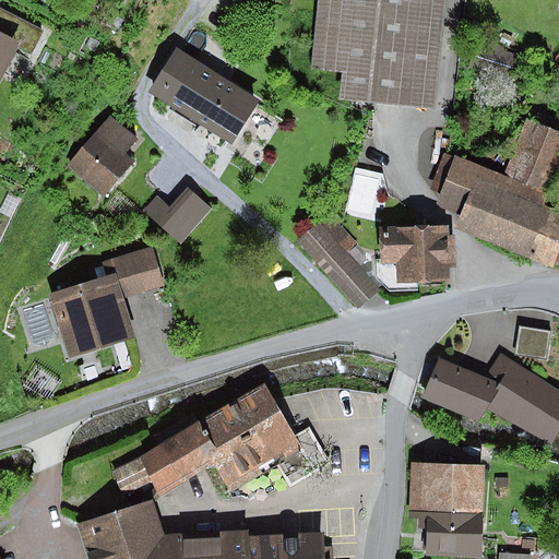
[(317,0),(309,68),(346,72),(344,98),(432,109),(444,0),(317,0)]
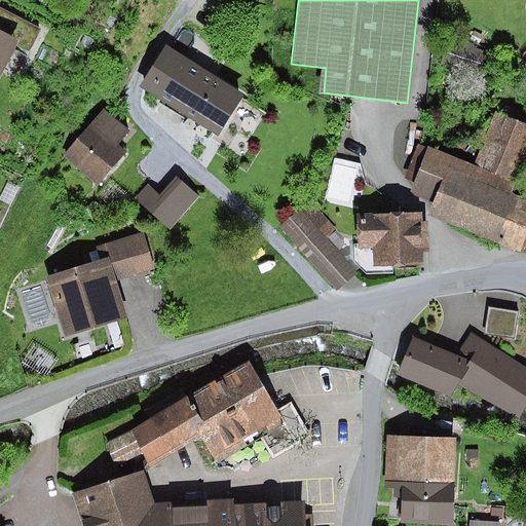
[(0,8),(0,32),(19,42),(31,48),(40,29),(0,8)]
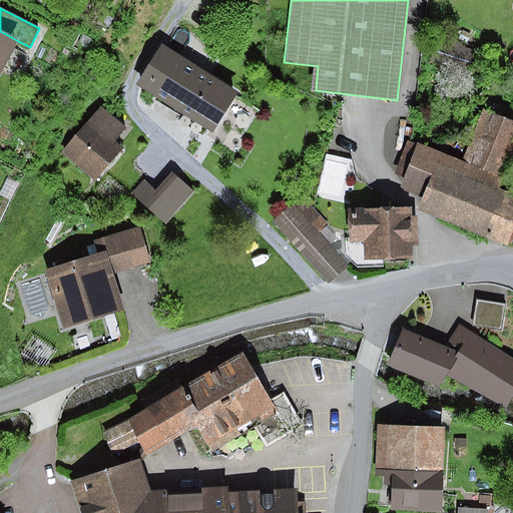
[(0,74),(18,41),(0,31),(0,74)]
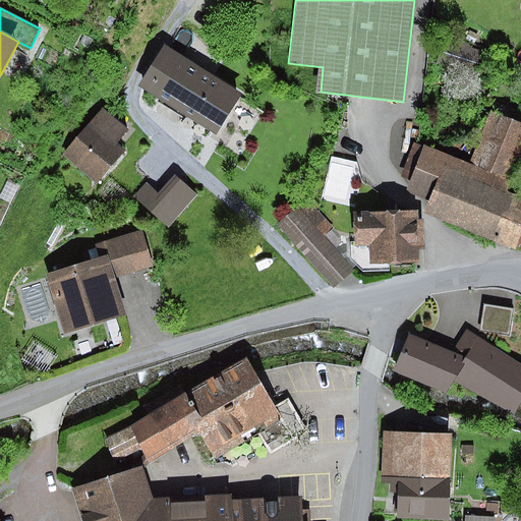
[(445,35),(438,59),(480,71),(486,47),(445,35)]
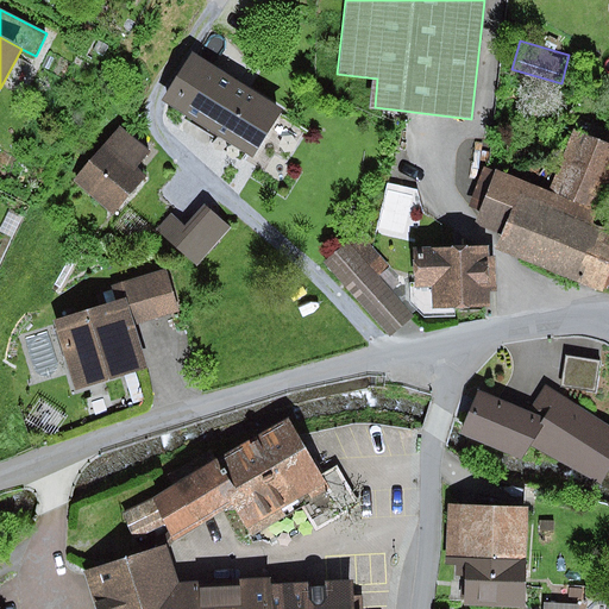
[(283,108),(194,52),(164,100),(253,156),(283,108)]
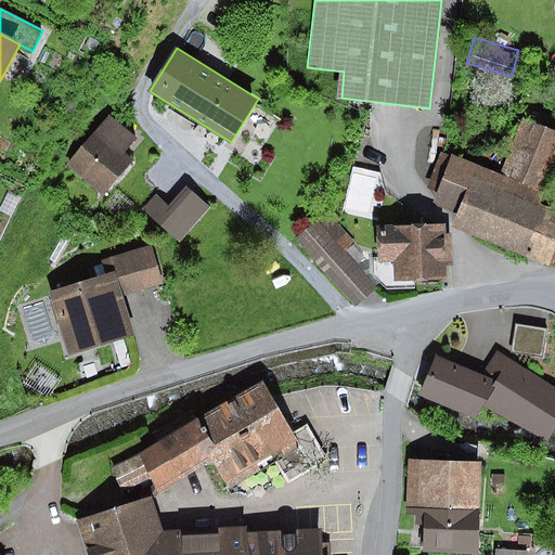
[(137,136),(108,113),(65,166),(103,196),(132,160),(123,153),(137,136)]
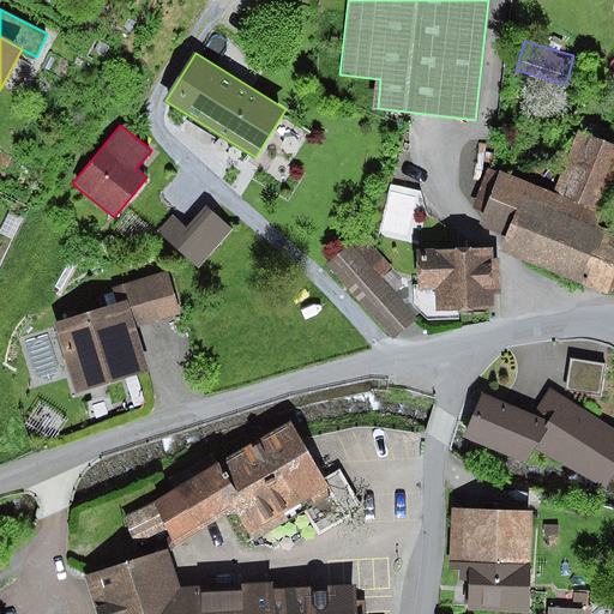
[(613,143),(579,131),(555,190),(597,206),(613,163),(613,143)]
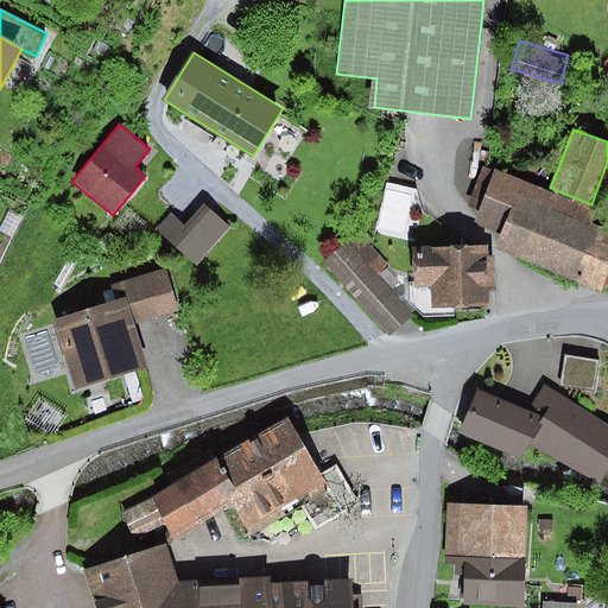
[(591,211),(495,170),(475,221),(481,227),(500,235),(496,247),(602,291),(607,276),(607,228),(588,221),(591,211)]
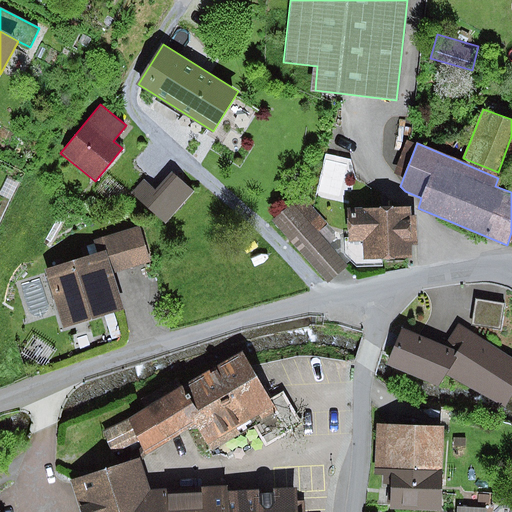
[(195,192),(173,172),(157,190),(144,178),(131,192),(166,224),(195,192)]
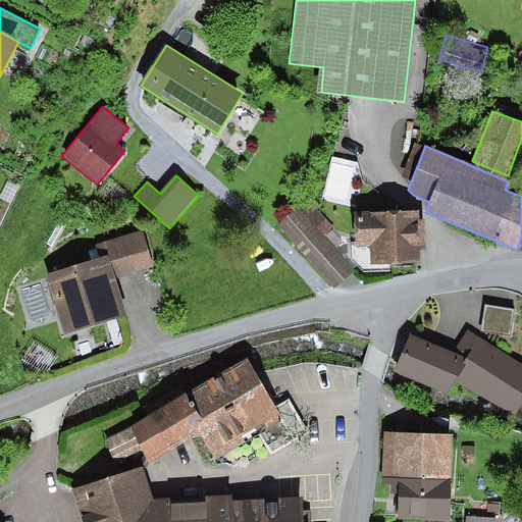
[(334,227),(309,199),(278,224),(334,289),(355,270),(324,236),(334,227)]
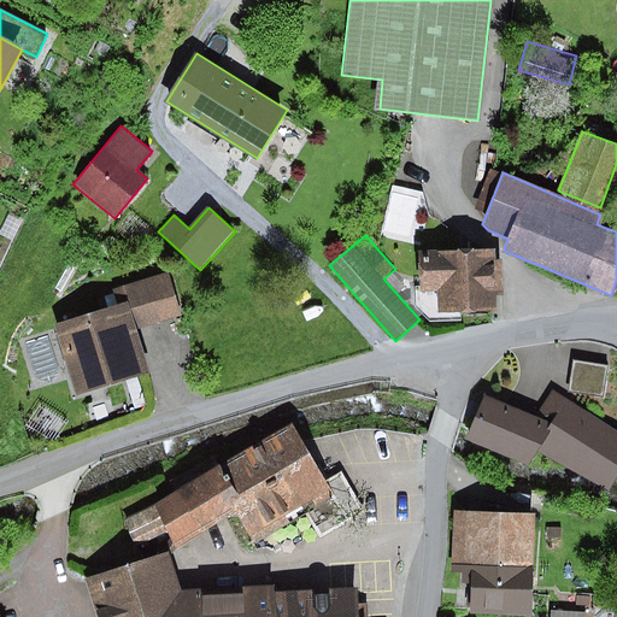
[(495,260),(495,248),(418,251),(419,288),(438,288),(438,312),(497,311),(495,295),(503,295),(501,259),(495,260)]
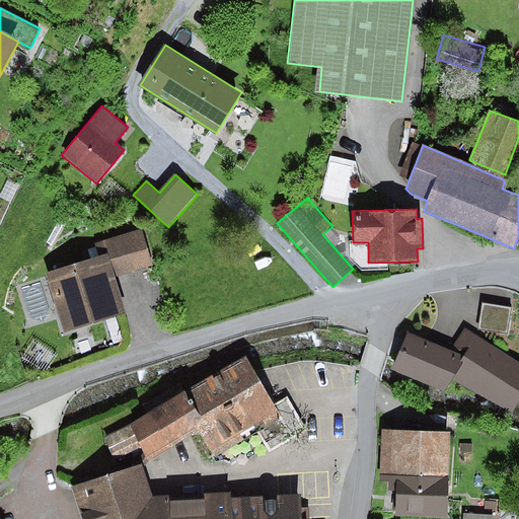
[(101,242),(105,254),(113,278),(154,266),(142,229),(101,242)]
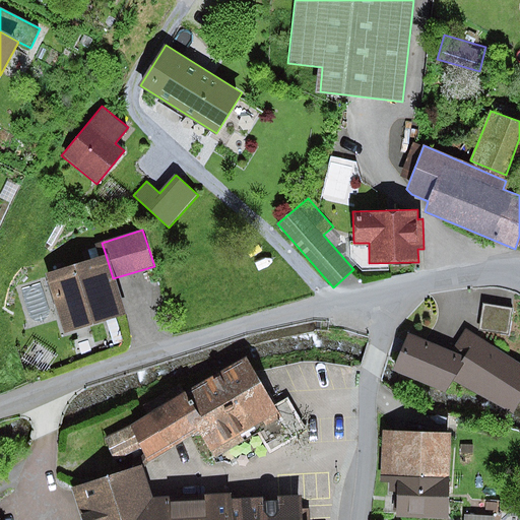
[(106,255),(46,273),(64,332),(124,315),(113,278),(106,255)]
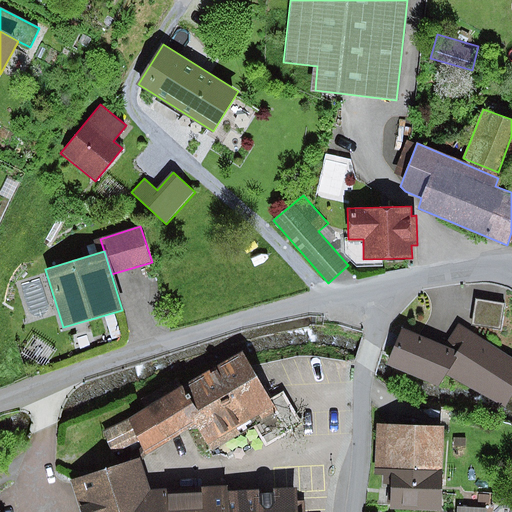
[(504,304),(477,300),(473,325),(500,329),(504,304)]
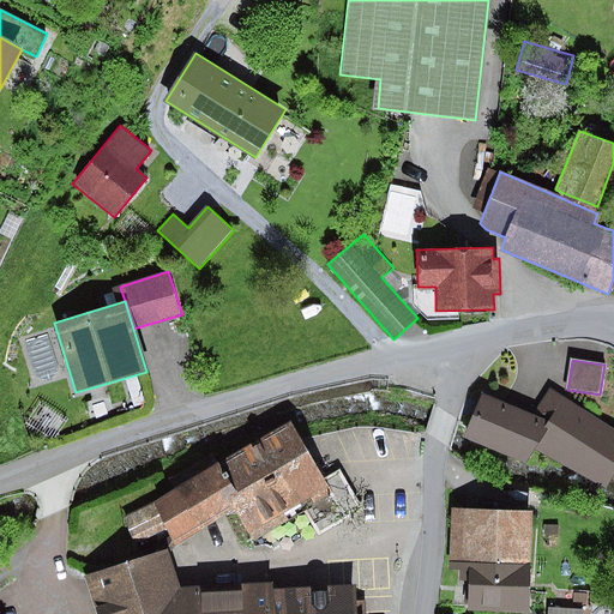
[(613,428),(554,391),(539,415),(549,420),(539,446),(612,487),(613,483),(613,428)]
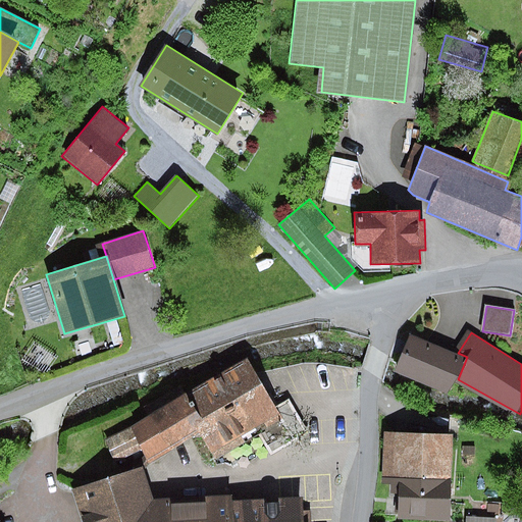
[(458,353),(414,335),(400,373),(453,394),(458,379),(467,357),(458,353)]
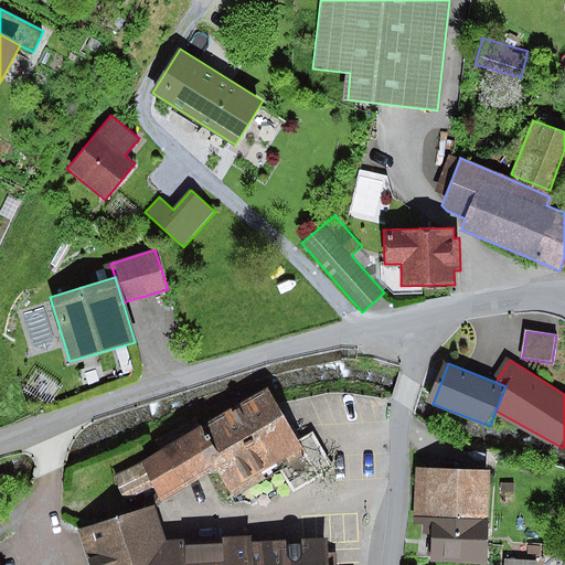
[(269,390),(201,428),(221,464),(236,489),(278,466),(292,490),(334,467),(313,432),(298,440),(269,390)]
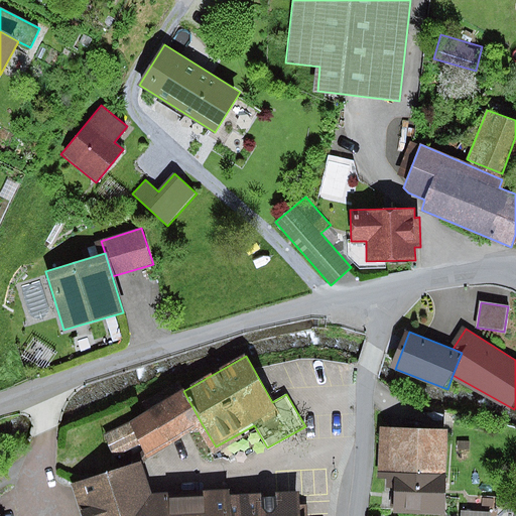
[(202,423),(183,391),(179,383),(141,403),(147,412),(131,422),(105,433),(113,457),(140,444),(146,460),(202,423)]
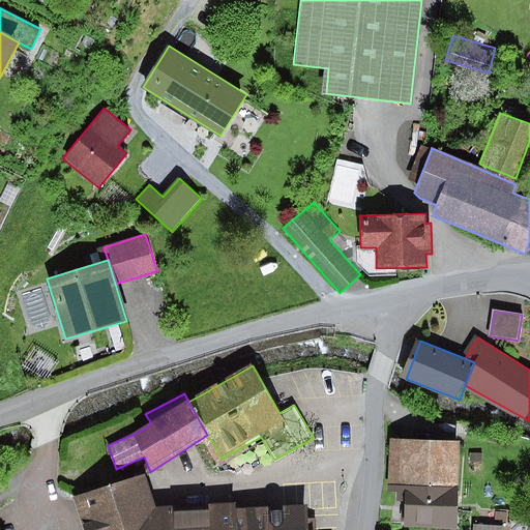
[(460,443),(394,441),(392,493),(410,494),(409,526),(452,527),(457,527),(460,443)]
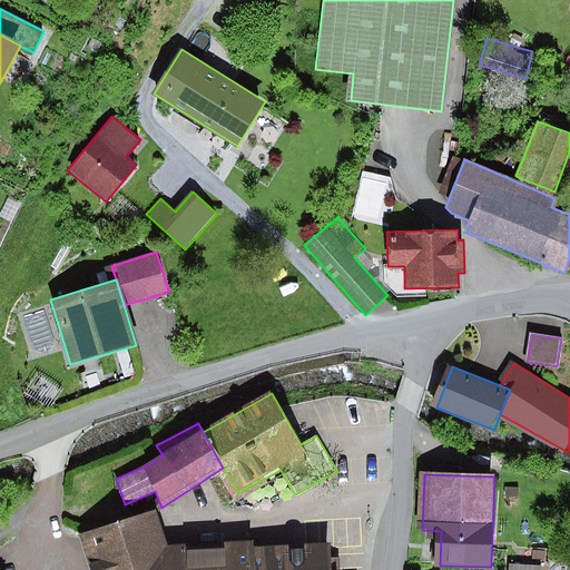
[(519,489),(505,489),(505,498),(519,498),(519,489)]
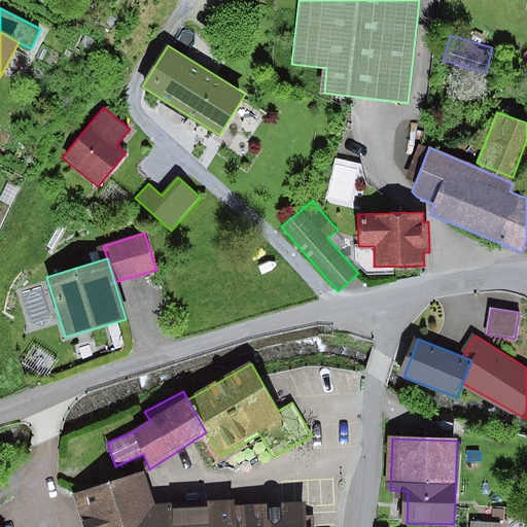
[(143,475),(73,496),(83,526),(312,526),(312,517),(306,517),(305,502),(234,506),(234,500),(152,504),(143,475)]
